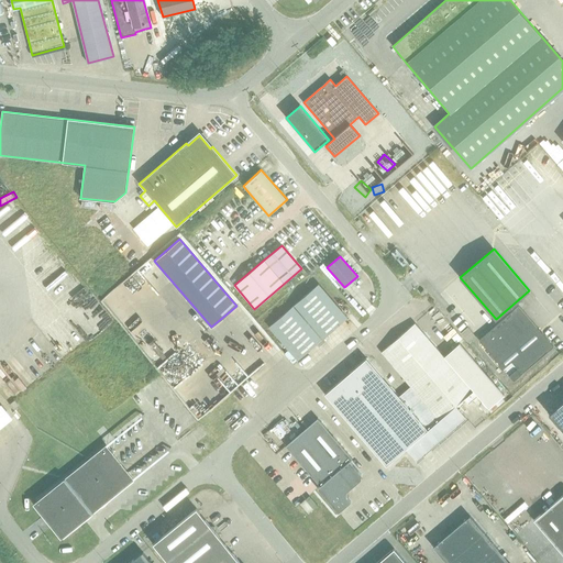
[(319,284),(294,305),(322,339),(348,317),(319,284)]
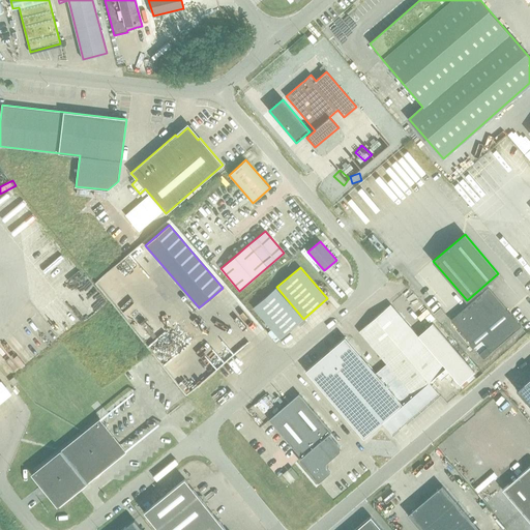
[(303,319),(276,287),(253,307),(281,339),(303,319)]
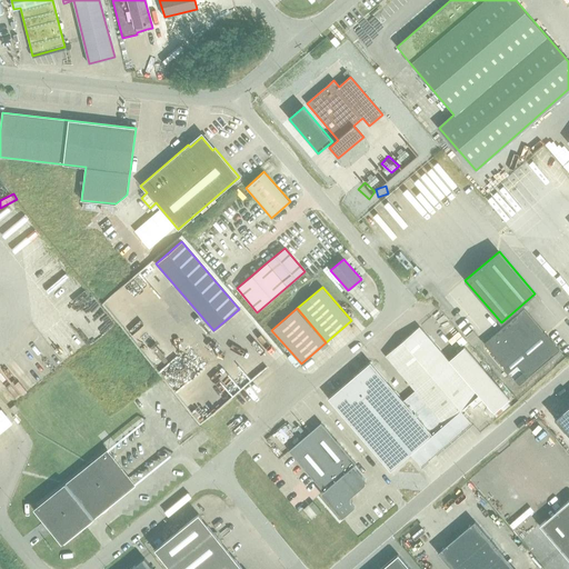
[(483,343),(519,385),(559,350),(525,309),(483,343)]
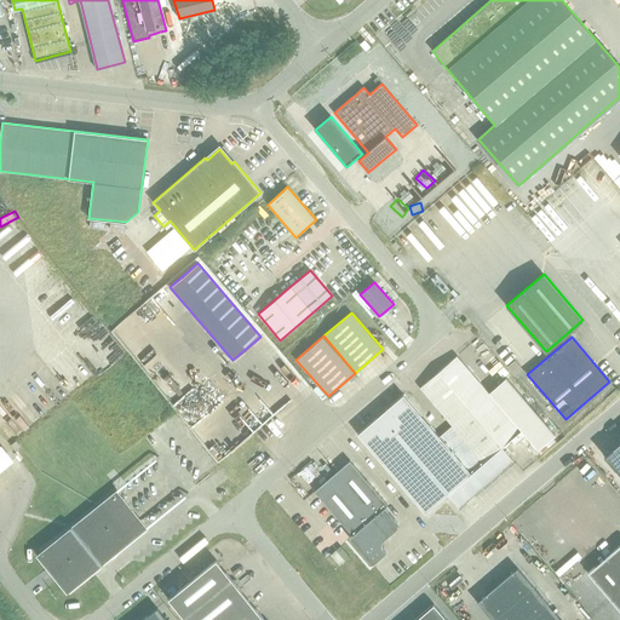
[(514,460),(501,446),(511,438),(516,445),(526,435),(538,449),(555,435),(506,378),(488,392),(457,356),(420,388),(452,425),(440,436),(403,394),(357,434),(425,512),(447,494),(459,507),(514,460)]
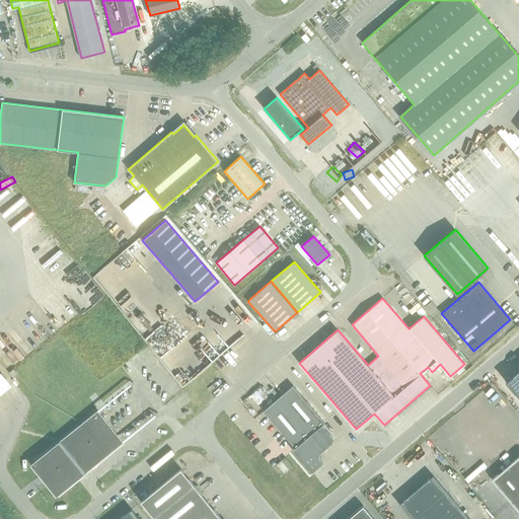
[(9,372),(13,378),(18,374),(13,369),(9,372)]
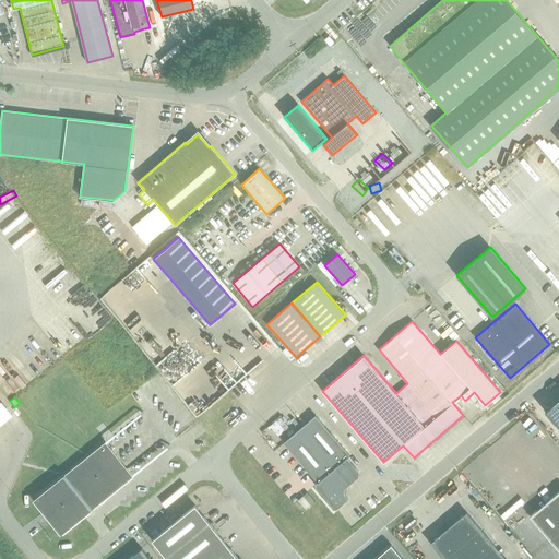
[(558,400),(546,412),(558,427),(558,400)]
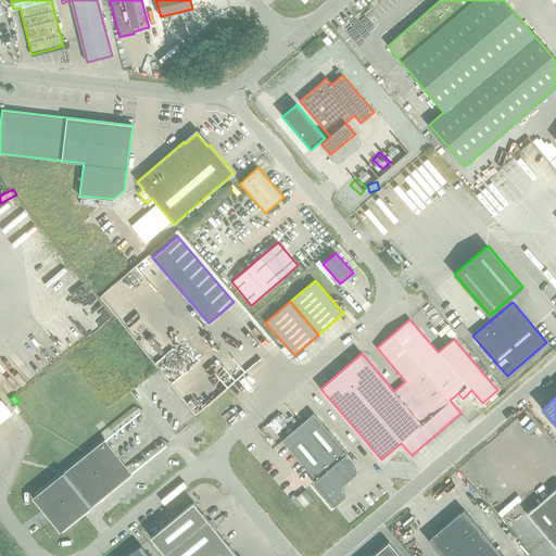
[(0,424),(12,414),(0,400),(0,424)]
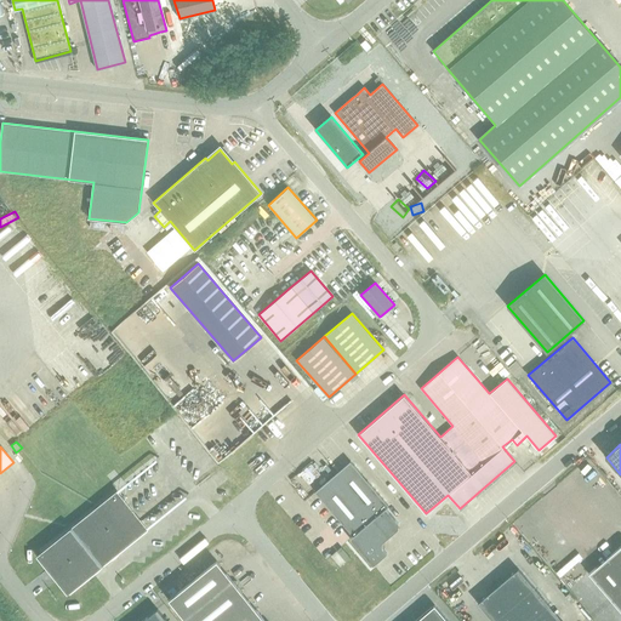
[(593,459),(585,463),(592,477),(600,472),(593,459)]
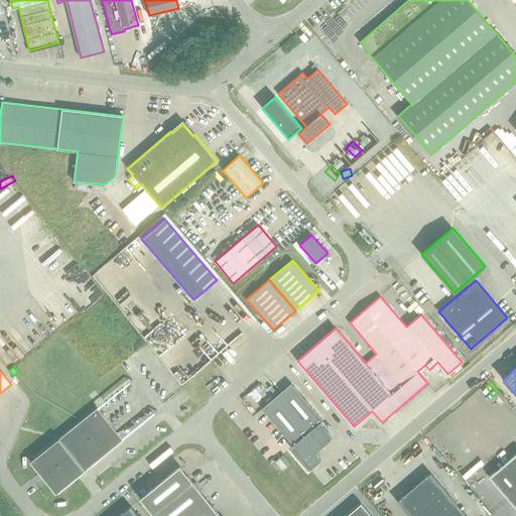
[(291,383),(262,408),(293,444),(290,447),(309,470),(321,460),(317,455),(317,450),(331,438),(331,434),(320,422),(323,420),(291,383)]
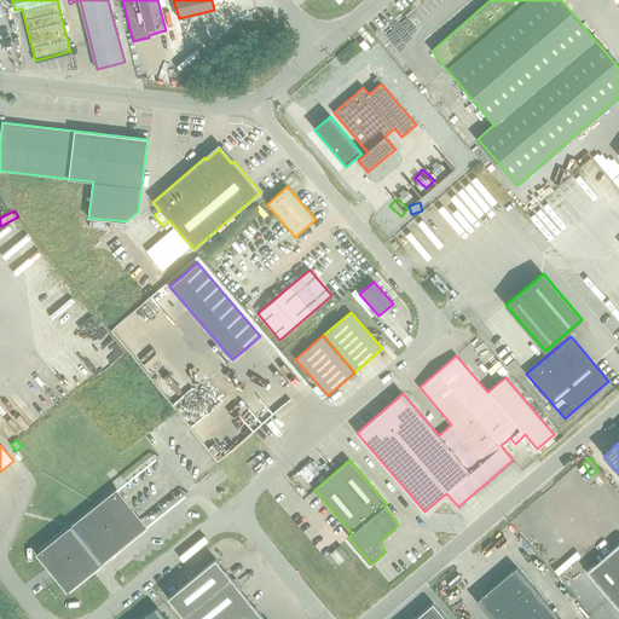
[(312,461),(301,468),(310,481),(322,474),(312,461)]
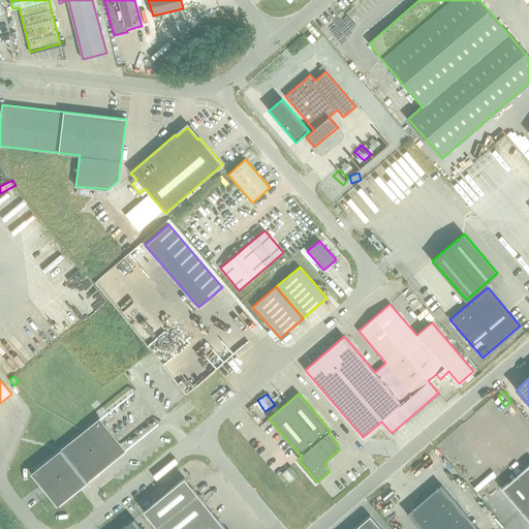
[(61,502),(126,450),(99,417),(35,470),(61,502)]
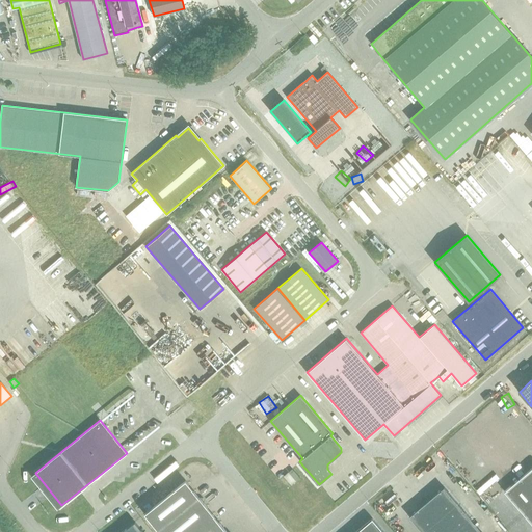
[(129,449),(150,434),(147,430),(126,445),(129,449)]
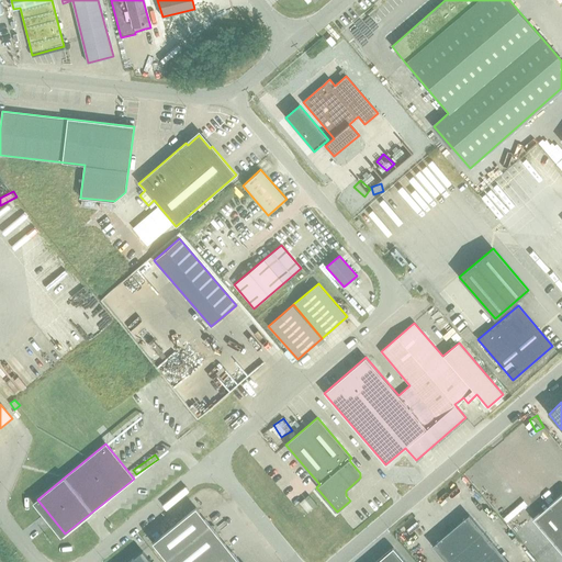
[(561,493),(532,519),(561,553),(561,493)]
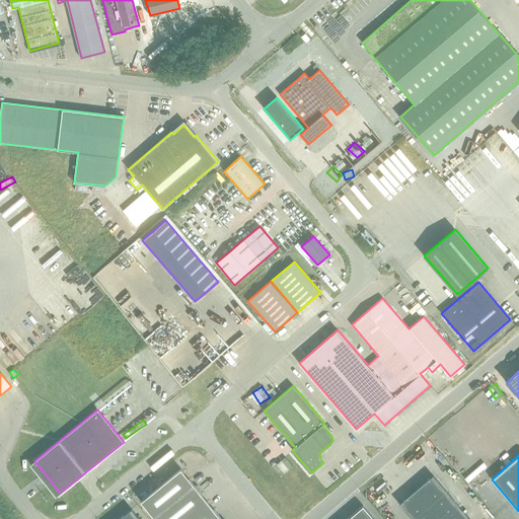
[(141,501),(155,518),(221,518),(198,489),(198,486),(195,485),(181,468),(141,501)]
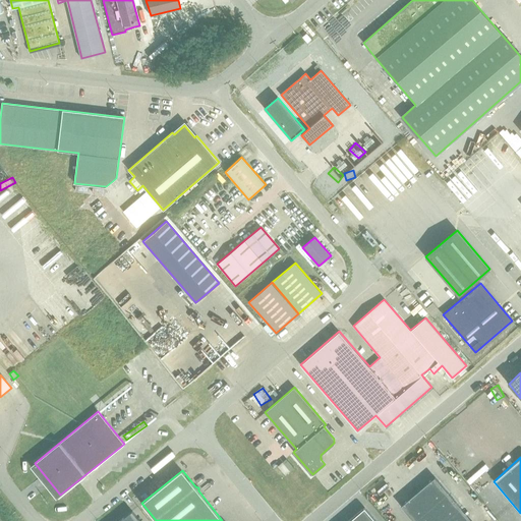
[(401,506),(413,520),(471,520),(435,477),(401,506)]
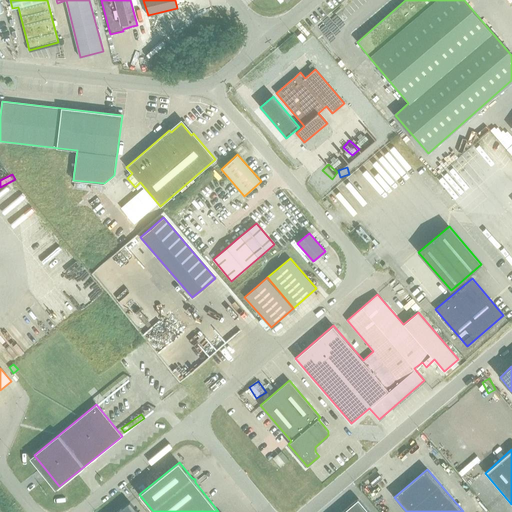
[(369,511),(358,499),(346,510),(347,511),(369,511)]
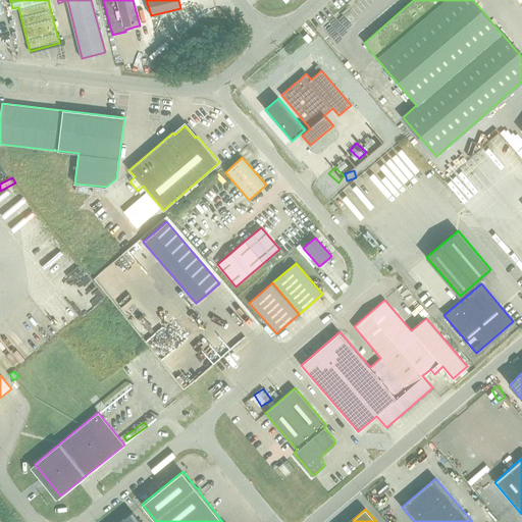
[(141,521),(133,512),(124,518),(118,521),(141,521)]
